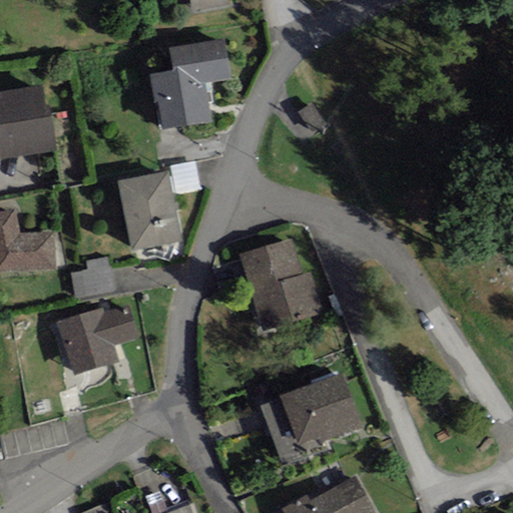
[(188,0),(191,14),(228,7),(227,0),(188,0)]
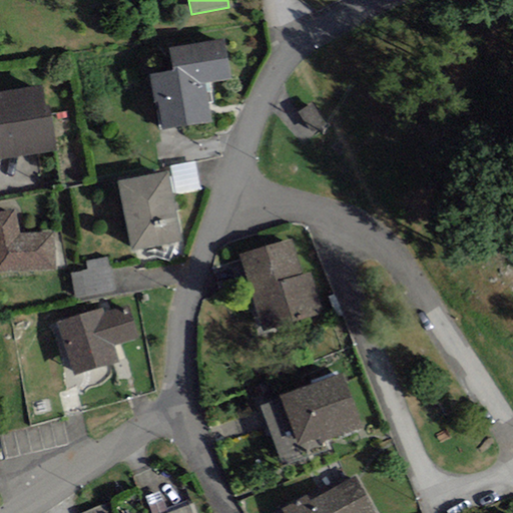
[(162,130),(211,122),(204,83),(230,79),(224,38),(168,48),(171,70),(149,74),(153,102),(157,102),(162,130)]
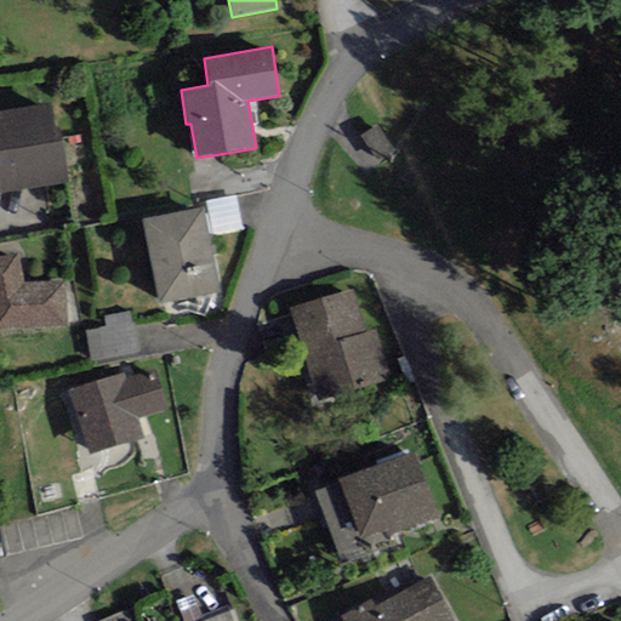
[(0,193),(68,183),(60,129),(55,130),(50,103),(0,110),(0,193)]
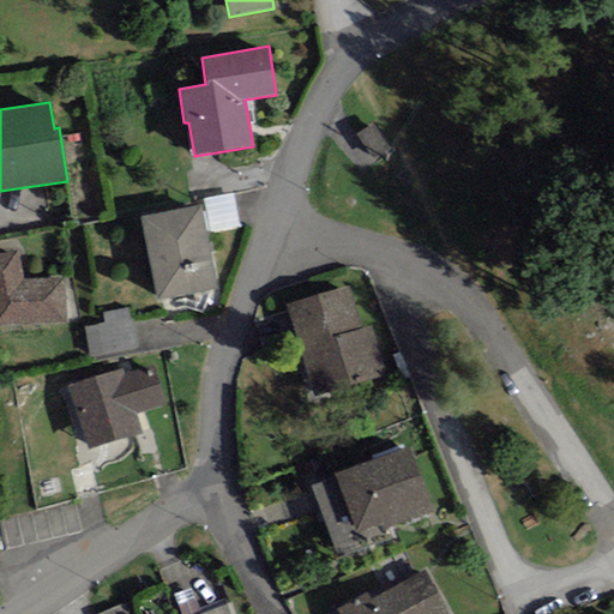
[(357,169),(391,157),(380,128),(347,140),(357,169)]
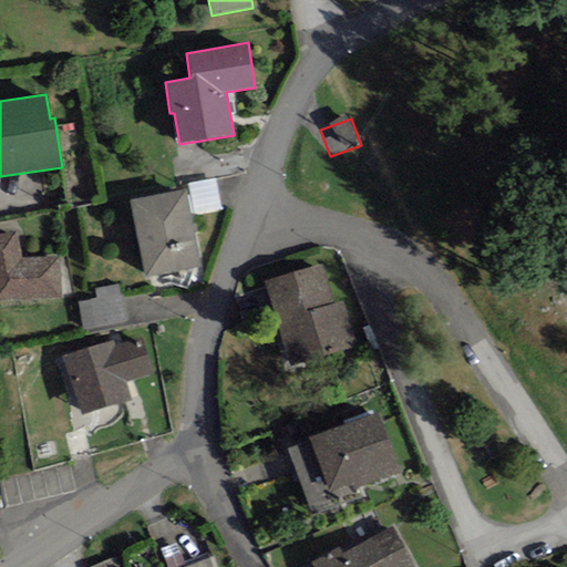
[(215,178),(187,184),(194,216),(222,210),(215,178)]
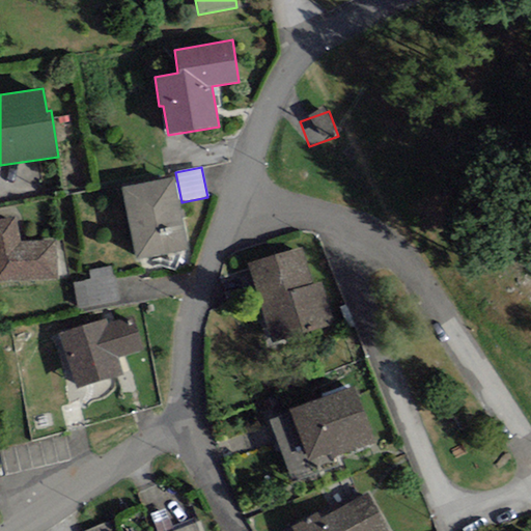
[(189,249),(173,177),(121,188),(137,259),(189,249)]
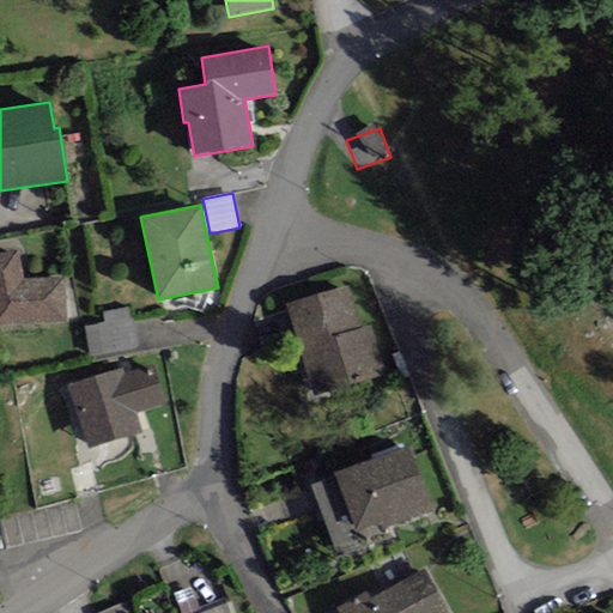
[(0,326),(25,325),(66,323),(65,277),(23,279),(18,250),(0,253),(0,326)]
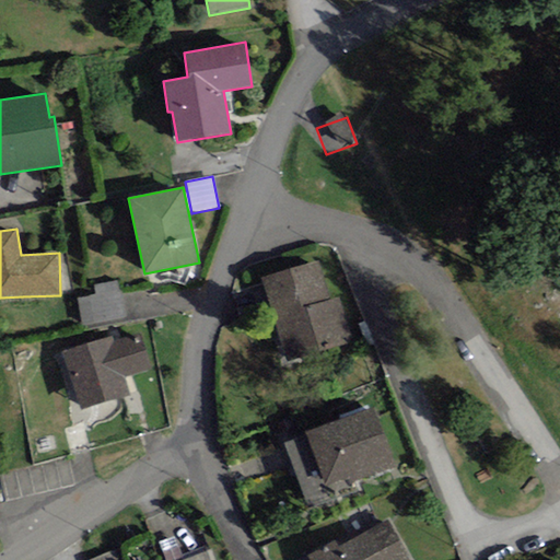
[(287,363),(353,342),(339,298),(330,301),(318,261),(260,279),(287,363)]
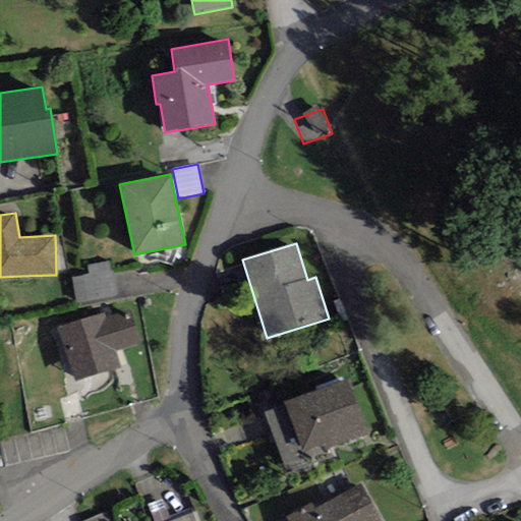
[(76,304),(117,296),(112,271),(110,271),(109,263),(88,267),(89,275),(71,279),(76,304)]
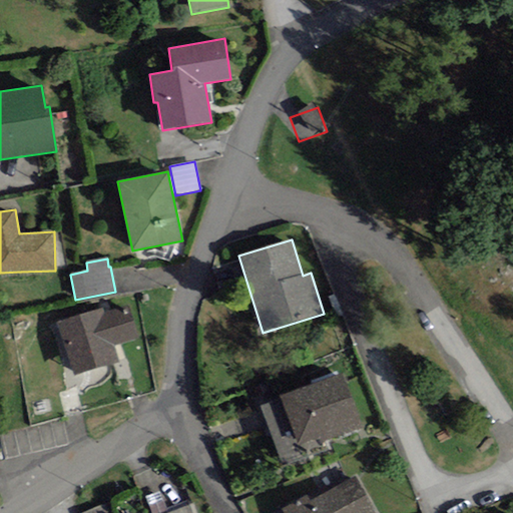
[(101,308),(56,323),(74,376),(119,361),(114,347),(138,340),(127,306),(103,313),(101,308)]
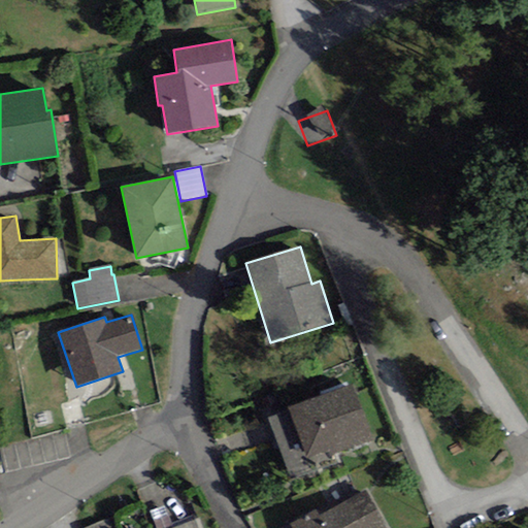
[(352,385),(288,407),(289,411),(268,419),(289,473),(329,459),(328,455),(371,439),(352,385)]
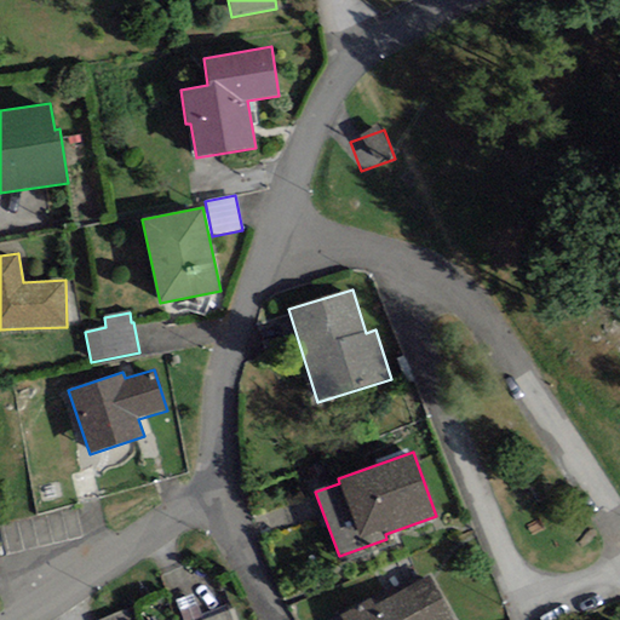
[(375,606),(371,598),(340,616),(342,619),(454,619),(429,575),(375,606)]
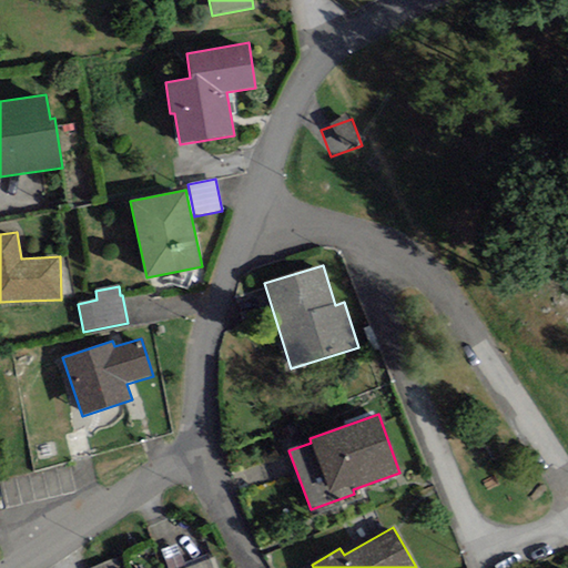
[(161,550),(166,567),(184,567),(183,564),(176,545),(161,550)]
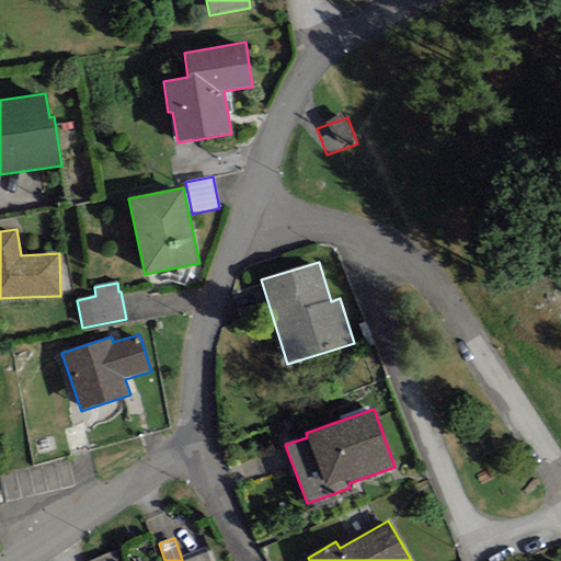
[(182,560),(184,560),(207,552),(205,547),(181,557),(182,560)]
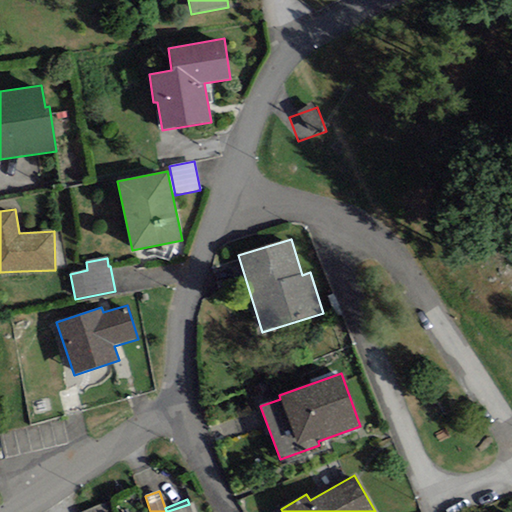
[(109,511),(105,502),(83,511),(109,511)]
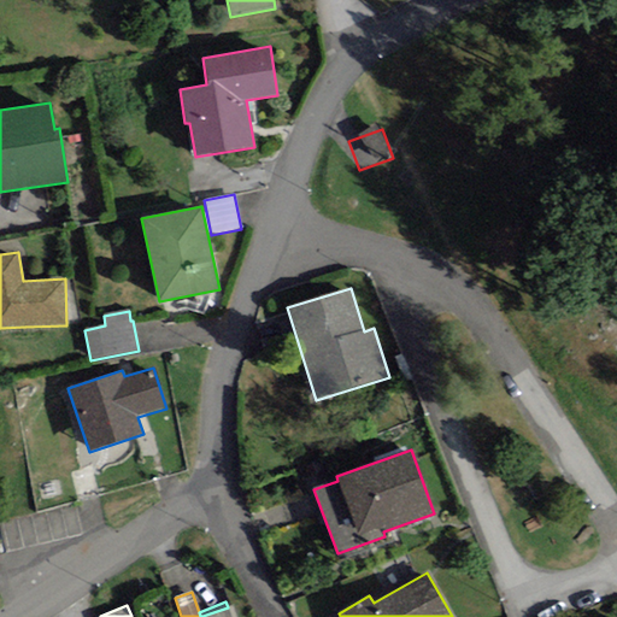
All buildings are outlined.
